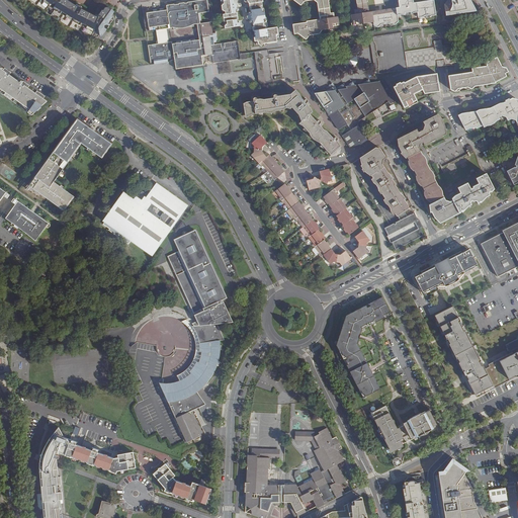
[(101,36),(115,17),(112,14),(114,11),(108,7),(106,7),(104,10),(102,10),(98,17),(80,8),(77,14),(75,13),(78,7),(66,0),(59,0),(59,2),(56,2),(53,6),(54,7),(53,8),(73,21),(92,31),(93,30),(96,32),(95,33),(101,36)]
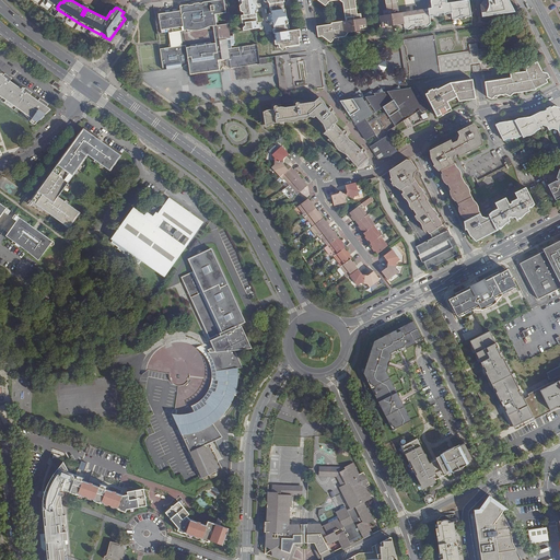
[(228,67),(228,68),(229,68),(230,69),(260,65),(259,58),(237,61),(235,47),(232,48),(232,46),(233,46),(233,45),(234,43),(233,36),(230,36),(230,35),(229,35),(228,32),(230,32),(229,27),(229,26),(228,26),(228,25),(226,25),(225,24),(224,24),(217,25),(217,23),(214,15),(217,14),(226,13),(223,0),(218,0),(217,0),(217,1),(213,2),(210,3),(210,4),(209,4),(207,7),(205,7),(205,4),(200,6),(200,8),(198,8),(197,6),(191,4),(183,6),(181,7),(184,10),(184,11),(181,12),(182,16),(177,16),(176,9),(173,10),(173,13),(171,13),(170,10),(165,11),(165,13),(166,14),(162,14),(161,10),(158,10),(158,12),(154,12),(158,35),(168,33),(170,37),(171,37),(171,39),(168,48),(164,48),(160,49),(163,69),(163,70),(167,69),(165,59),(182,56),(183,60),(181,61),(182,67),(185,67),(185,62),(188,61),(190,74),(220,70),(220,68),(223,67),(222,60),(225,59),(226,67),(228,67)]
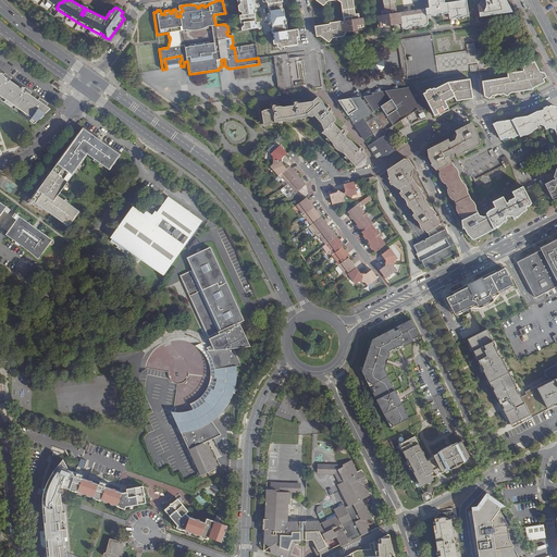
[(243,31),(254,28),(258,27),(260,26),(259,21),(257,21),(255,11),(257,11),(257,7),(259,7),(258,2),(256,2),(255,0),(239,0),(240,3),(238,5),(239,10),(242,11),(243,14),(239,15),(242,22),(244,22),(244,25),(242,27),(243,31)]
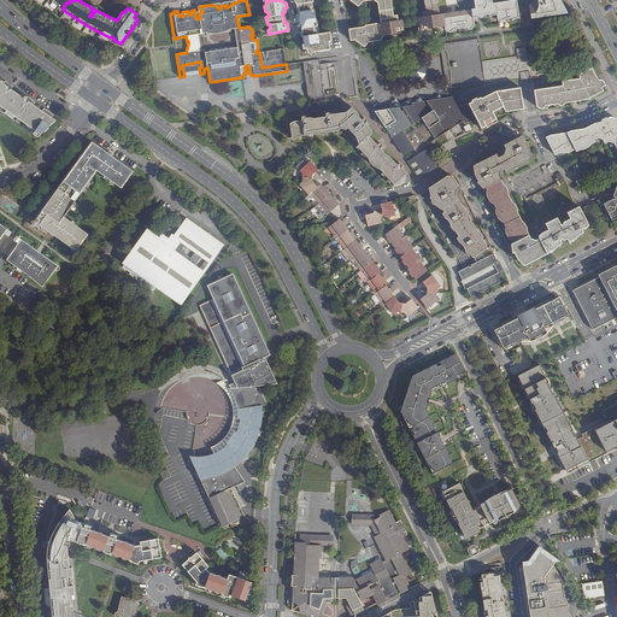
[(293,0),(294,4),(297,4),(297,10),(299,9),(300,16),(298,16),(300,28),(301,28),(305,51),(307,50),(307,54),(311,56),(313,52),(330,50),(329,42),(331,42),(330,33),(317,35),(316,30),(315,31),(315,28),(317,28),(315,11),(311,11),(311,6),(312,6),(312,3),(313,3),(313,0),(293,0)]
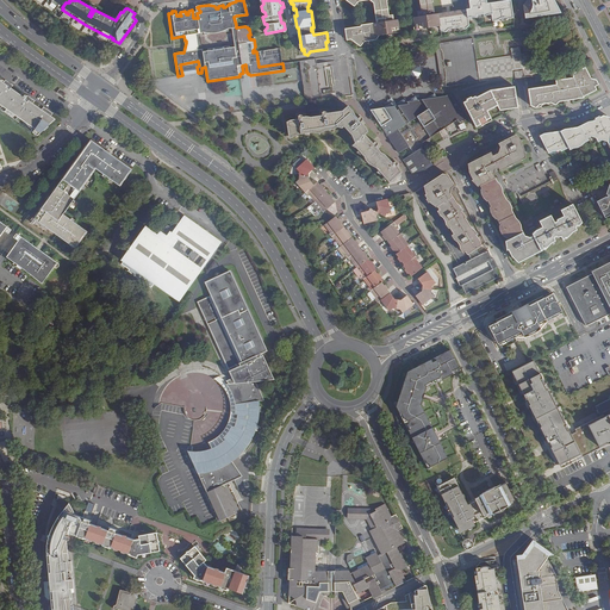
[(387,1),(387,0),(346,0),(354,6),(359,1),(363,0),(369,0),(374,4),(377,22),(361,24),(361,26),(346,29),(347,39),(352,39),(361,47),(365,42),(377,39),(379,36),(396,32),(396,30),(399,29),(398,19),(393,19),(393,14),(388,14),(387,1)]
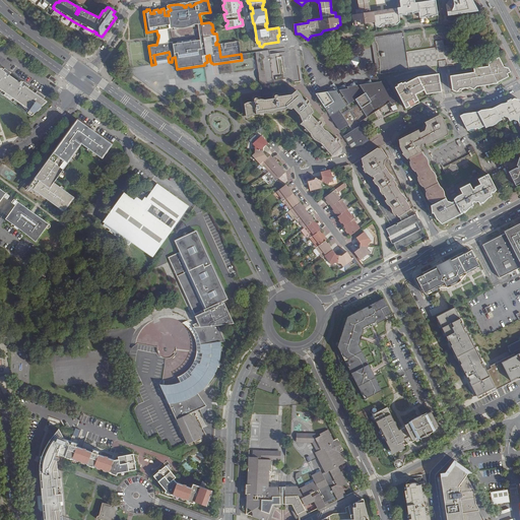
[(356,0),(359,9),(355,9),(356,13),(352,14),(353,22),(356,22),(358,24),(372,22),(375,24),(373,11),(371,11),(369,0),(356,0)]
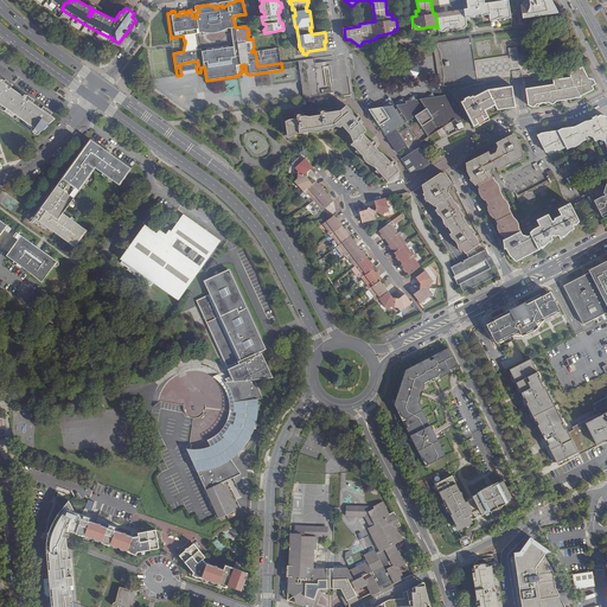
[(435,13),(438,29),(443,32),(448,31),(451,29),(455,27),(459,30),(464,29),(467,26),(466,18),(471,17),(475,18),(485,17),(487,14),(490,13),(491,21),(496,20),(498,21),(505,20),(506,19),(511,18),(508,0),(505,0),(485,4),(484,0),(466,0),(468,7),(435,13)]
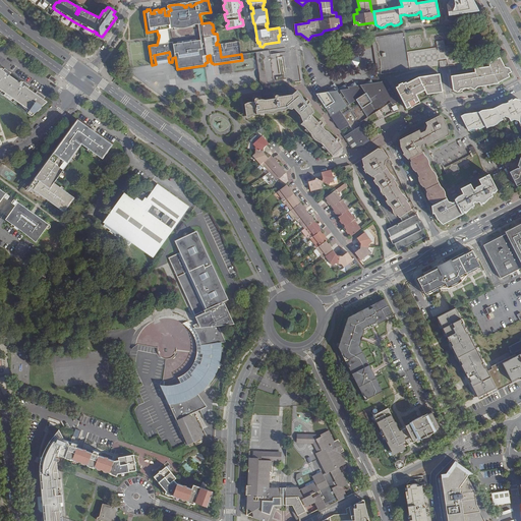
[(453,0),(450,1),(447,4),(449,16),(478,11),(472,0),(453,0)]
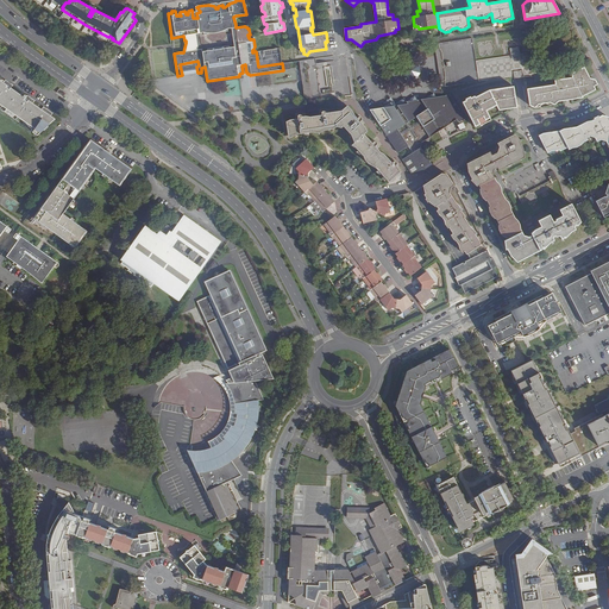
[(535,73),(541,71),(540,62),(537,63),(535,54),(533,52),(532,52),(529,52),(520,54),(519,48),(510,49),(512,56),(477,61),(479,81),(515,76),(515,81),(520,81),(534,79),(534,75),(535,75),(535,73)]
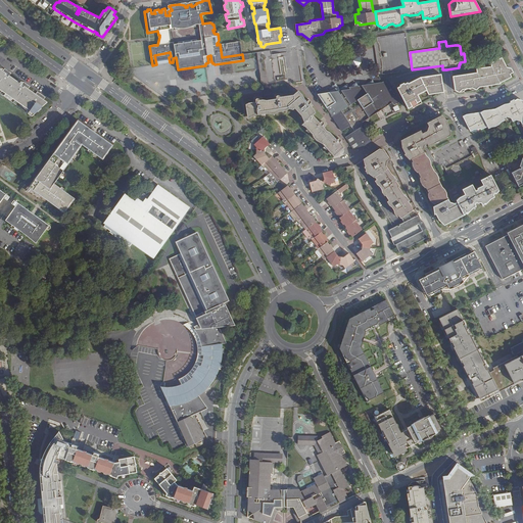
[(222,57),(242,54),(240,42),(227,44),(228,45),(227,45),(226,45),(225,45),(224,45),(223,45),(222,46),(222,44),(220,44),(222,57)]
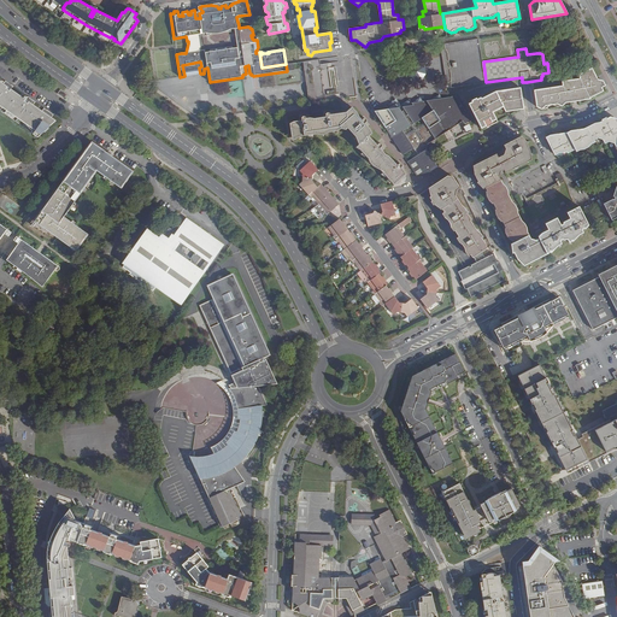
[(303,62),(310,103),(336,99),(336,95),(339,94),(338,90),(333,90),(328,63),(321,64),(321,62),(321,59),(303,62)]
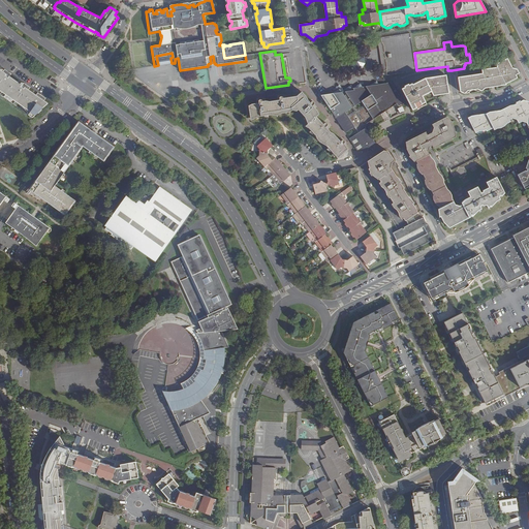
[(156,56),(158,65),(172,63),(170,58),(173,57),(172,53),(156,56)]
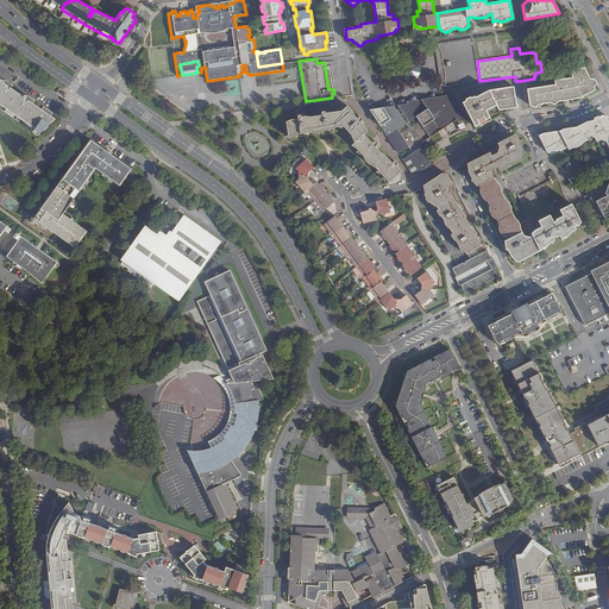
[(413,63),(407,63),(402,69),(403,76),(409,80),(415,79),(420,74),(419,67),(413,63)]
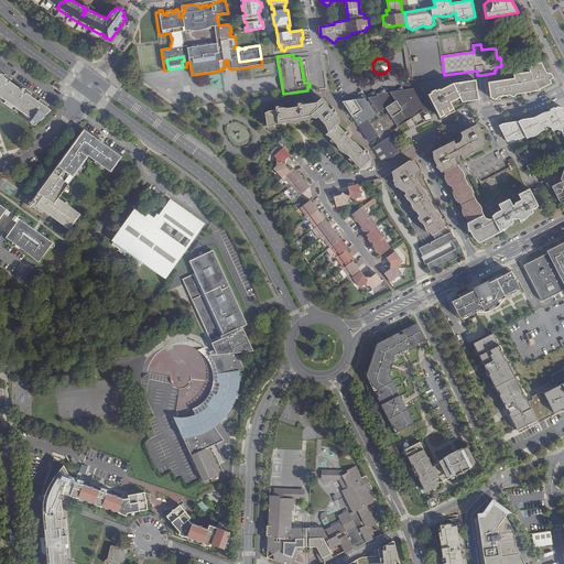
[(510,95),(514,97),(518,94),(540,90),(540,88),(552,83),(551,80),(554,78),(551,74),(546,73),(541,62),(531,67),(532,72),(514,74),(516,78),(489,82),(491,97),(497,99),(500,96),(510,95)]
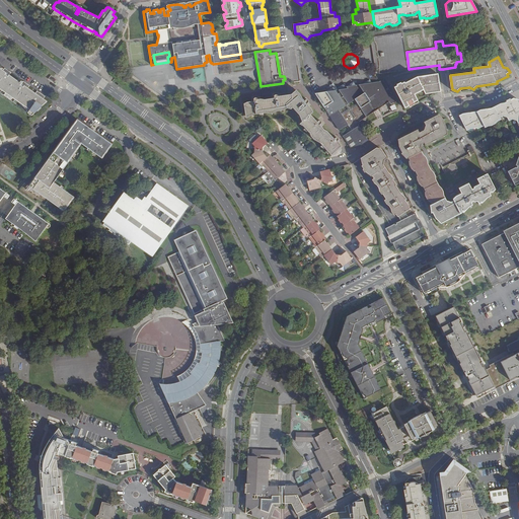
[(334,65),(326,69),(329,73),(336,69),(334,65)]
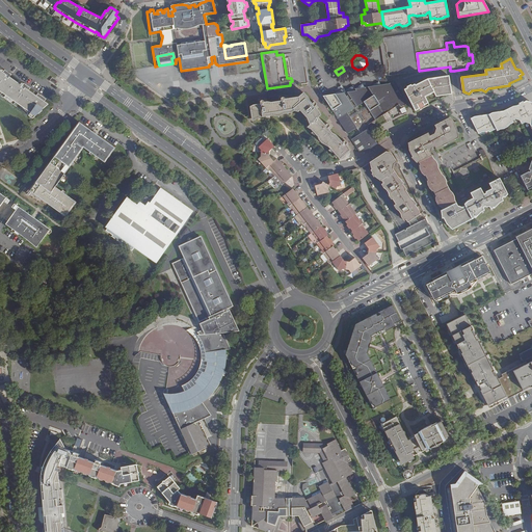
[(0,89),(32,112),(29,115),(32,117),(49,104),(45,102),(43,100),(44,98),(40,95),(38,97),(35,95),(29,90),(27,89),(29,86),(22,82),(21,84),(12,79),(10,77),(11,75),(7,72),(5,74),(4,73),(0,70),(0,89)]
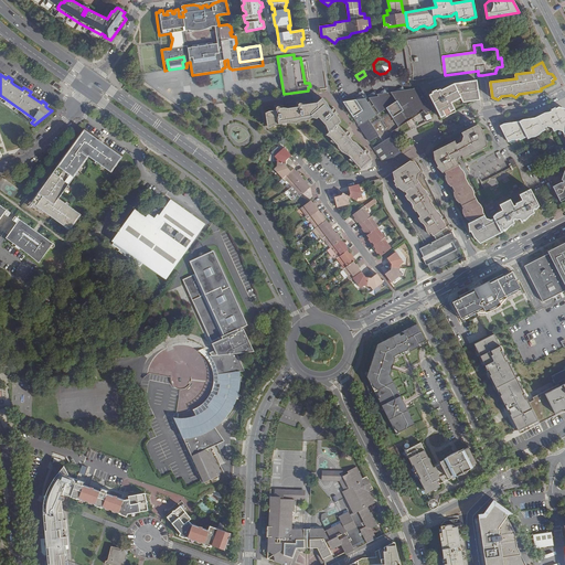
[(430,94),(441,117),(448,114),(449,115),(456,112),(451,103),(461,97),(464,102),(480,99),(477,81),(456,84),(443,91),(441,88),(437,91),(437,89),(433,92),(434,93),(430,94)]
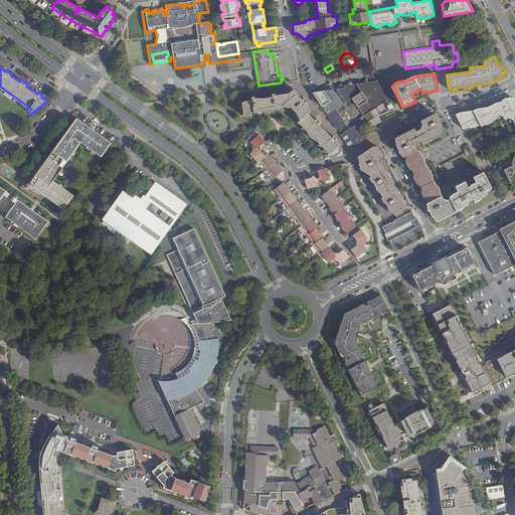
[(353,83),(351,81),(344,86),(342,82),(335,87),(336,88),(334,90),(332,87),(324,91),(312,92),(337,130),(345,124),(349,130),(341,135),(348,147),(353,148),(365,139),(357,125),(356,125),(356,123),(356,120),(358,119),(363,120),(363,118),(363,116),(387,101),(389,105),(387,106),(390,111),(394,109),(390,102),(393,100),(380,80),(369,81),(367,78),(359,83),(353,83)]
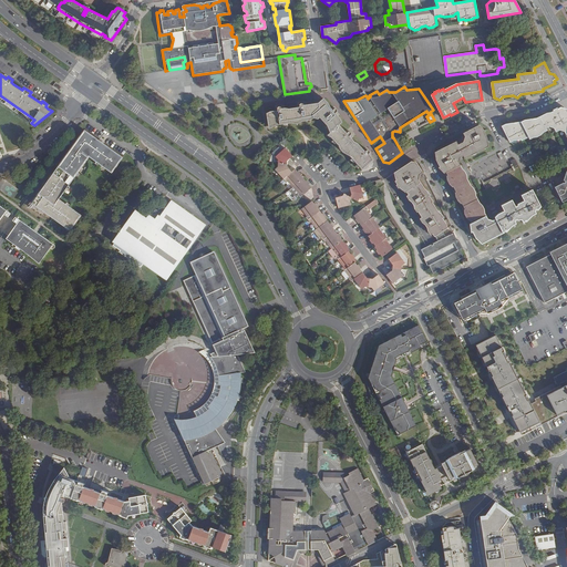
[(366,167),(372,162),(373,161),(372,157),(369,154),(370,153),(368,150),(366,151),(360,145),(356,142),(350,136),(353,135),(350,131),(348,133),(340,125),(342,123),(340,117),(336,113),(338,111),(336,107),(333,110),(331,107),(331,105),(325,99),(325,98),(323,99),(319,103),(305,105),(303,102),(299,103),(300,107),(289,110),(288,109),(287,109),(286,109),(281,110),(281,106),(277,107),(278,111),(268,112),(267,113),(269,129),(276,124),(285,123),(285,125),(288,125),(287,123),(290,122),(294,124),(298,123),(301,121),(306,120),(307,122),(310,122),(310,120),(319,119),(321,116),(327,124),(330,133),(328,135),(333,140),(343,152),(346,150),(349,152),(346,154),(349,154),(363,169),(366,167)]
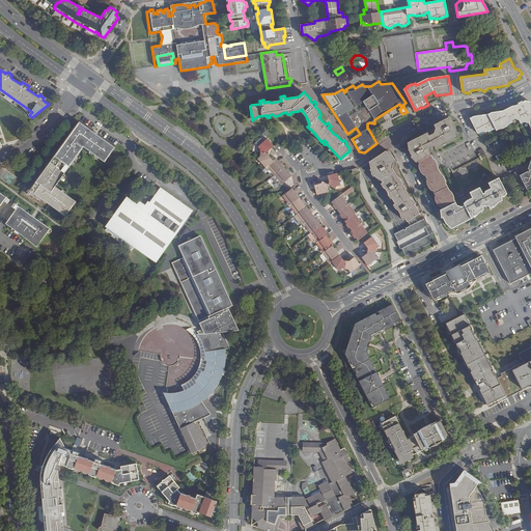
[(523,102),(522,101),(518,103),(519,104),(515,105),(513,105),(502,111),(490,113),(476,115),(470,118),(478,134),(480,133),(482,131),(488,131),(488,132),(496,129),(497,130),(500,128),(502,129),(508,126),(509,124),(513,122),(512,120),(515,118),(520,119),(522,123),(525,121),(530,123),(530,126),(530,102),(526,100),(523,102)]
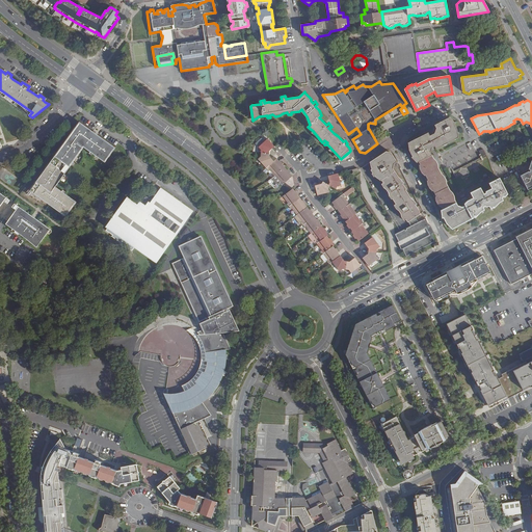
[(411,158),(417,163),(419,162),(432,156),(432,155),(431,153),(433,149),(435,148),(437,150),(459,138),(458,132),(455,126),(456,124),(450,118),(435,126),(436,129),(435,134),(430,136),(429,133),(409,143),(409,151),(414,158),(411,158)]
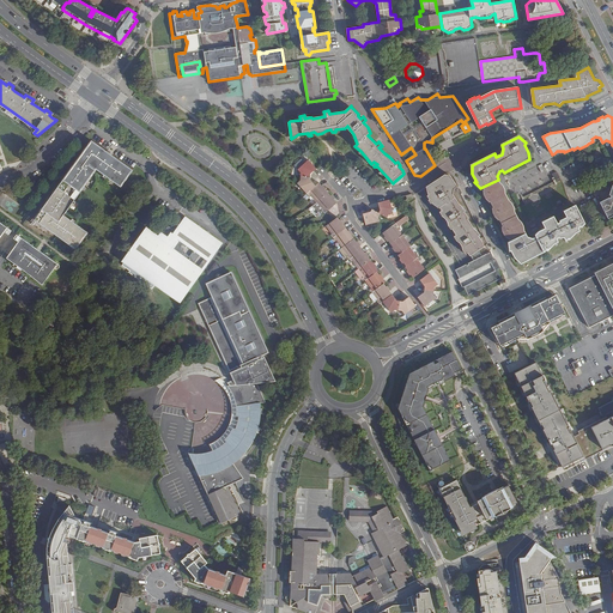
[(122,187),(134,170),(91,140),(36,218),(38,220),(78,249),(83,242),(90,231),(66,214),(97,170),(122,187)]
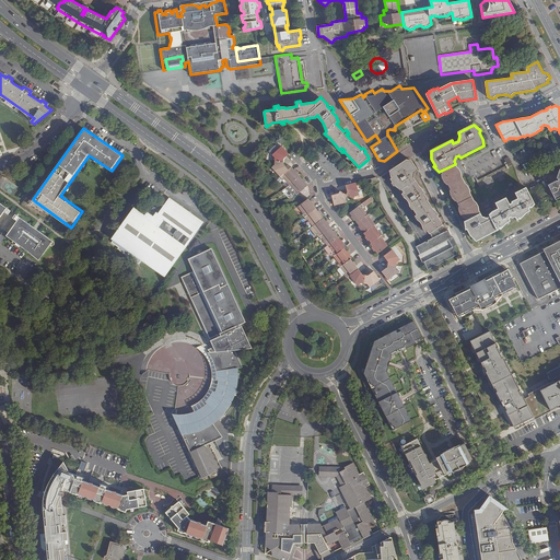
[(286,156),(289,153),(281,146),(271,155),(275,159),(273,161),(283,161),(284,160),(287,156),(286,156)]
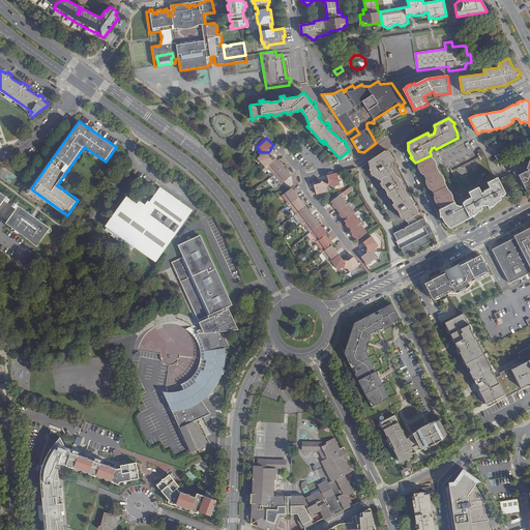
[(454,178),(449,180),(455,192),(492,174),(489,169),(489,162),(481,149),(477,151),(479,153),(477,154),(479,157),(452,172),(454,178)]
